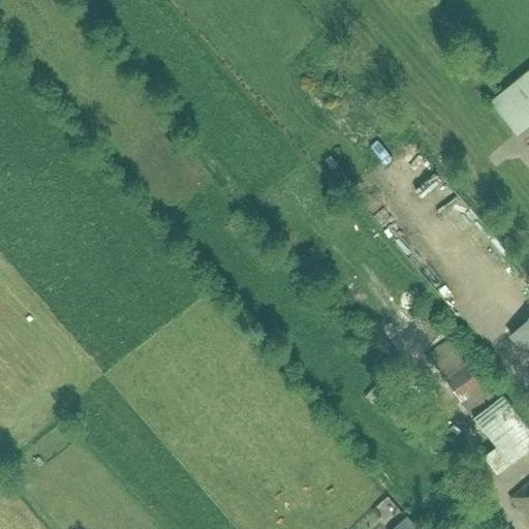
[(528,361),(528,318),(508,337),(528,361)]
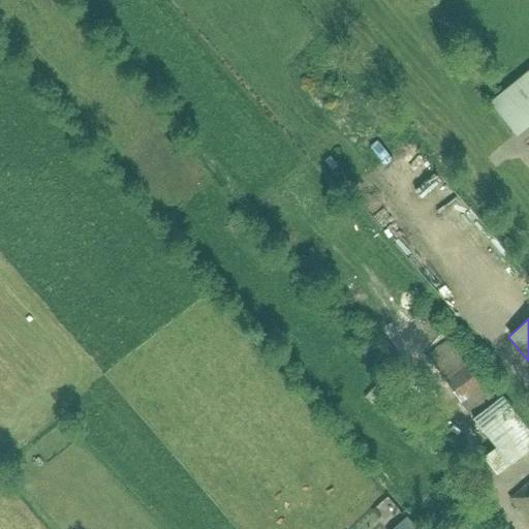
[(496,401),(449,338),(425,355),(471,418),(494,447),(483,457),(496,475),(528,449),(528,431),(501,397),(496,401)]
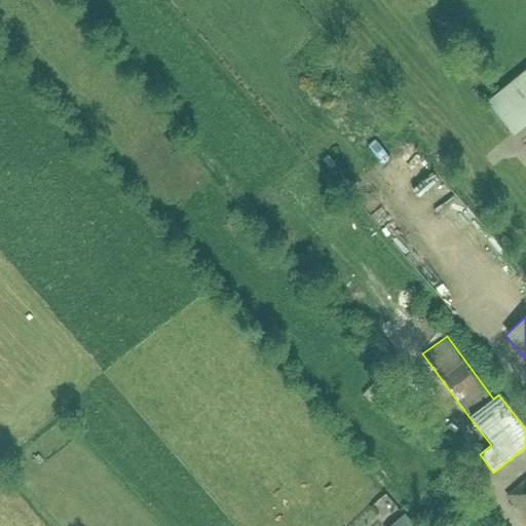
[(383,374),(393,370),(388,355),(377,360),(383,374)]
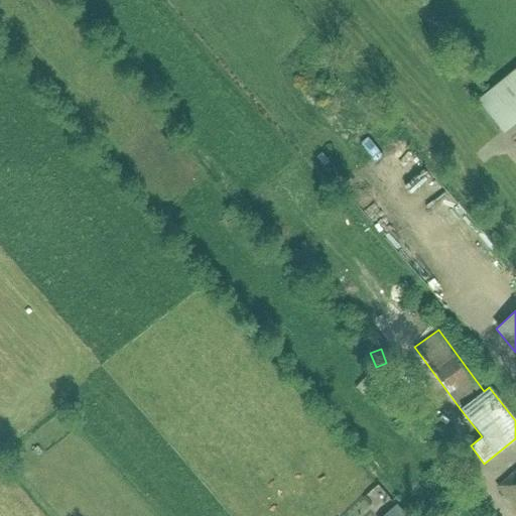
[(515,471),(499,486),(515,509),(515,471)]
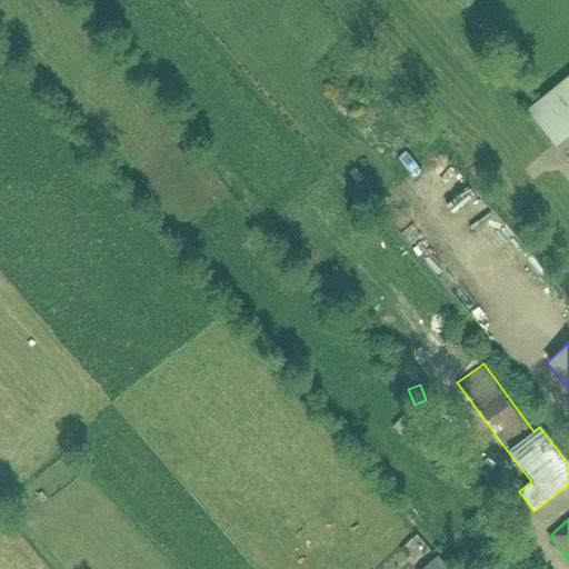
[(447,568),(436,557),(420,568),(447,568)]
